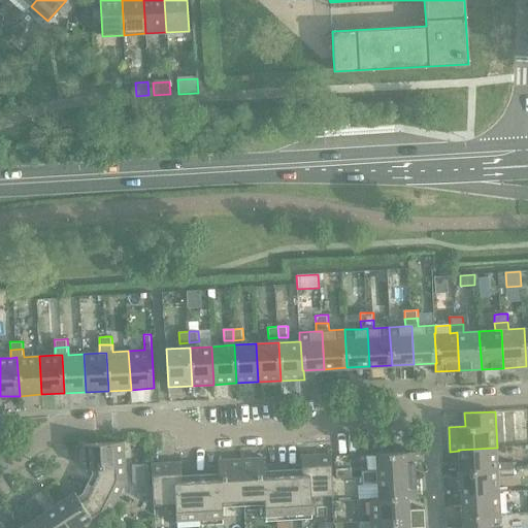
[(99,475),(93,487),(117,498),(126,481),(124,441),(86,444),(87,468),(98,468),(99,475)]
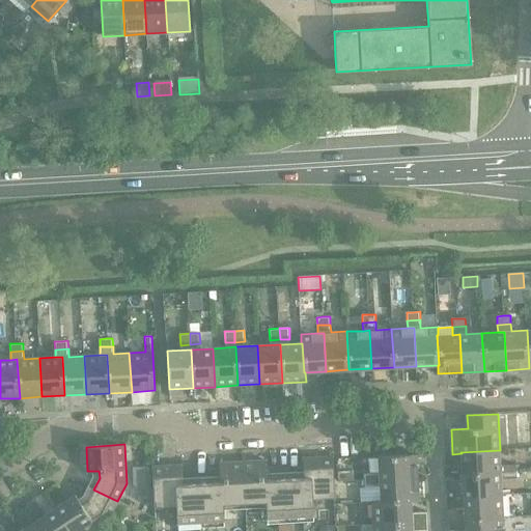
[(460,452),(462,453),(463,474),(501,473),(500,466),(500,450),(460,452)]
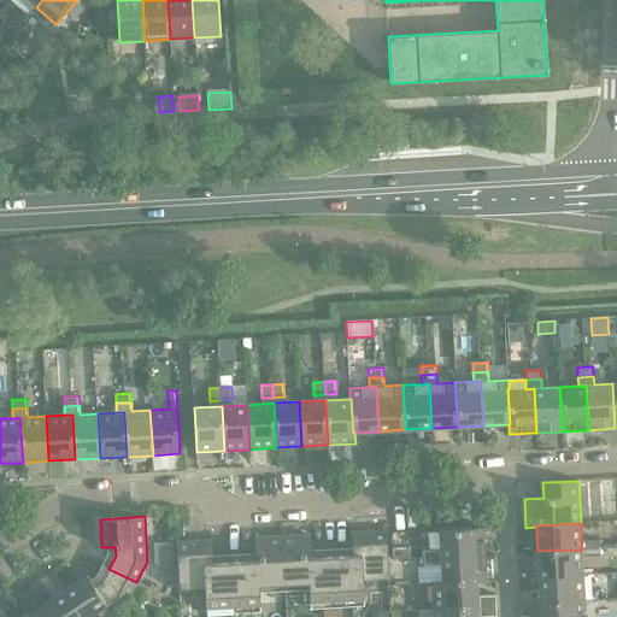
[(433,565),(442,565),(441,557),(486,554),(485,528),(440,530),(441,550),(432,550),(433,565)]
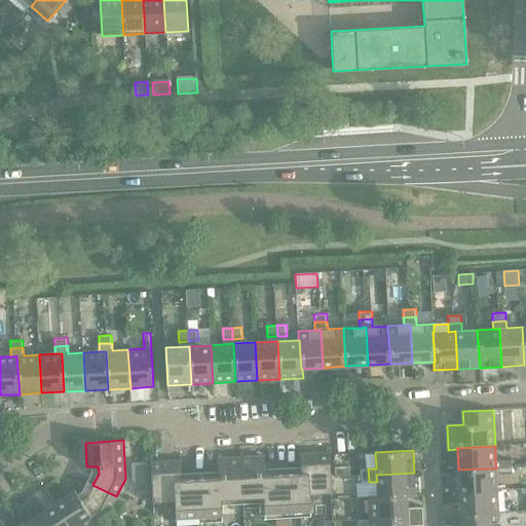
[(330,452),(300,454),(301,466),(301,473),(309,473),(310,494),(332,492),(330,452)]
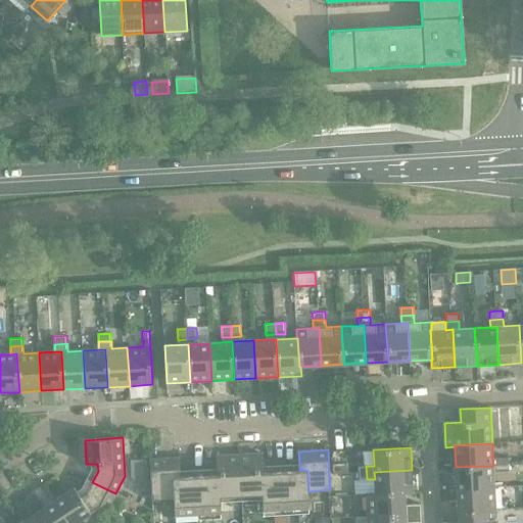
[(263,454),(239,455),(241,494),(262,493),(263,510),(286,509),(284,471),(264,472),(263,454)]
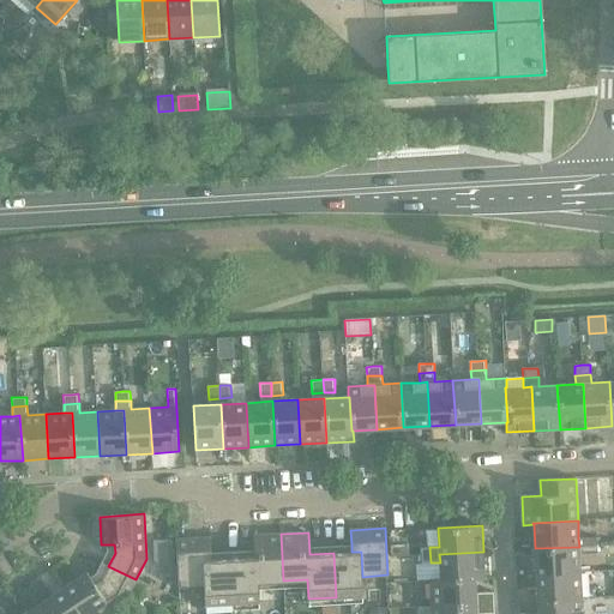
[(232,603),(259,602),(258,583),(283,581),(281,534),(253,535),(254,558),(229,559),(232,603)]
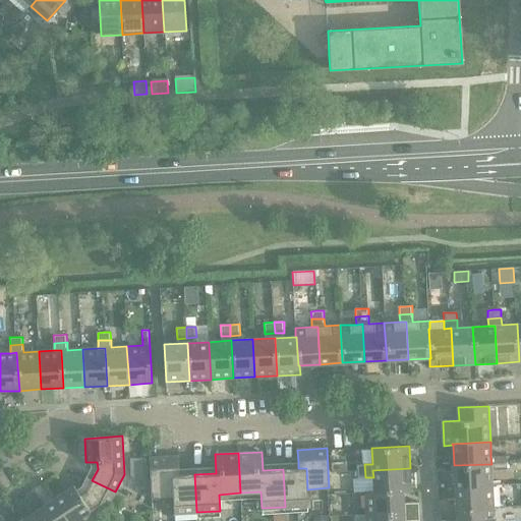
[(176,513),(174,470),(179,470),(179,456),(150,458),(152,498),(173,497),(174,513),(176,513)]
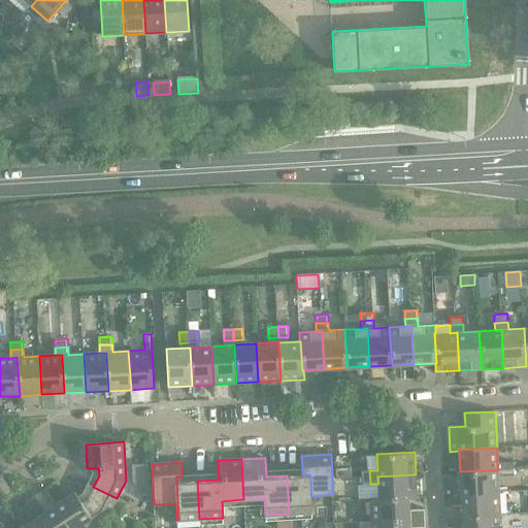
[(514,462),(505,463),(506,475),(514,475),(514,462)]
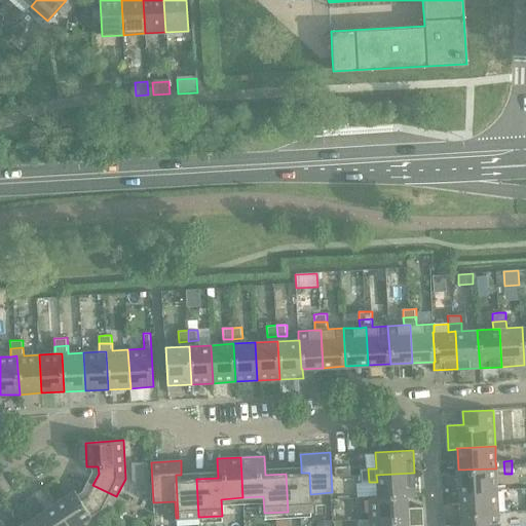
[(496,468),(458,470),(459,492),(497,490),(496,475),(504,474),(503,461),(495,461),(496,468)]
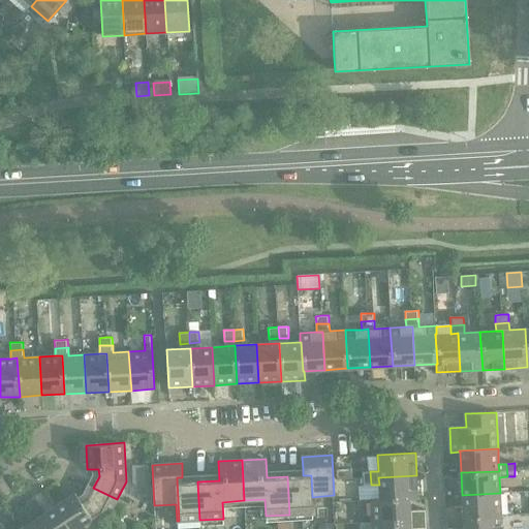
[(303,469),(287,470),(287,476),(289,515),(289,521),(313,520),(312,514),(313,514),(312,497),(311,475),(303,475),(303,469)]
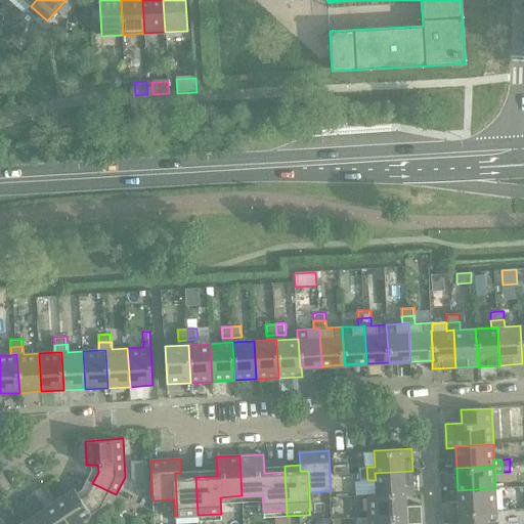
[(366,467),(359,468),(359,481),(367,480),(366,467)]
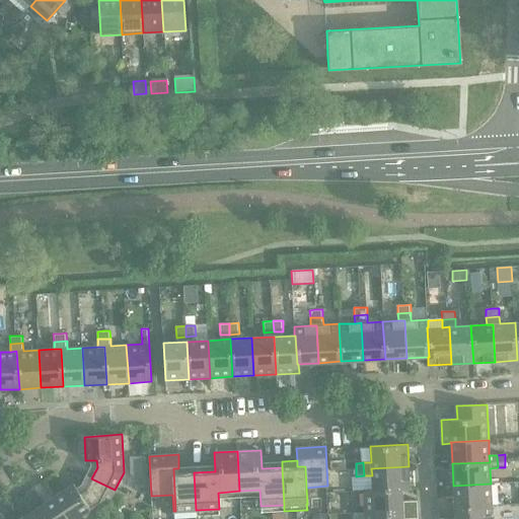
[(371,468),(372,475),(372,490),(373,491),(401,489),(401,490),(411,490),(409,466),(371,468)]
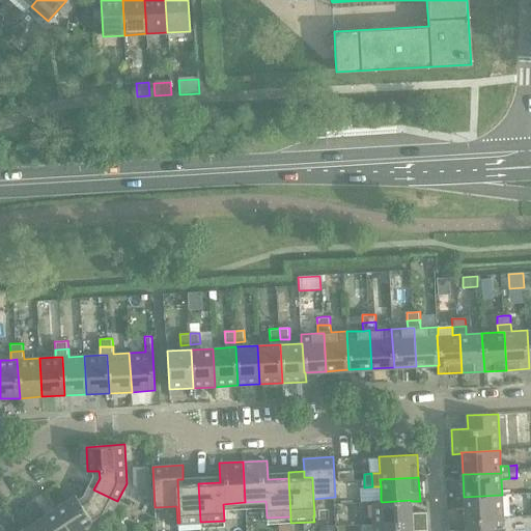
[(179,523),(200,522),(198,483),(184,484),(183,479),(177,479),(179,523)]
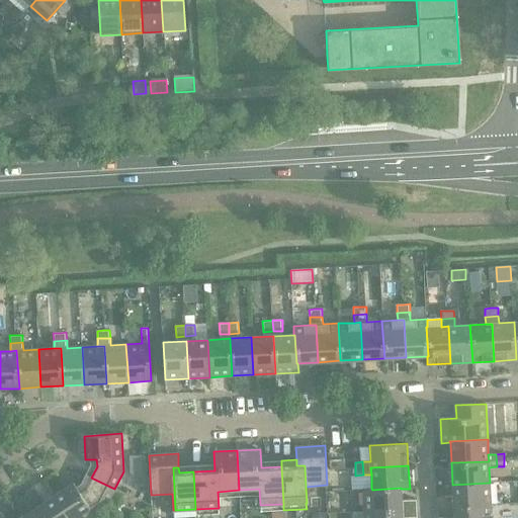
[(74,483),(54,496),(68,517),(88,517),(106,506),(114,489),(91,478),(86,488),(80,492),(74,483)]
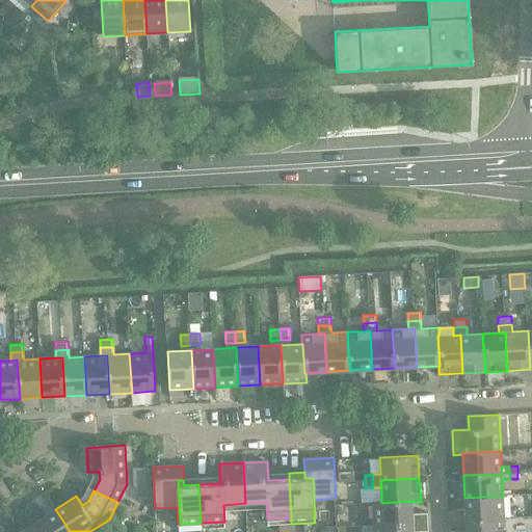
[(503,496),(464,498),(466,521),(504,519),(503,496)]
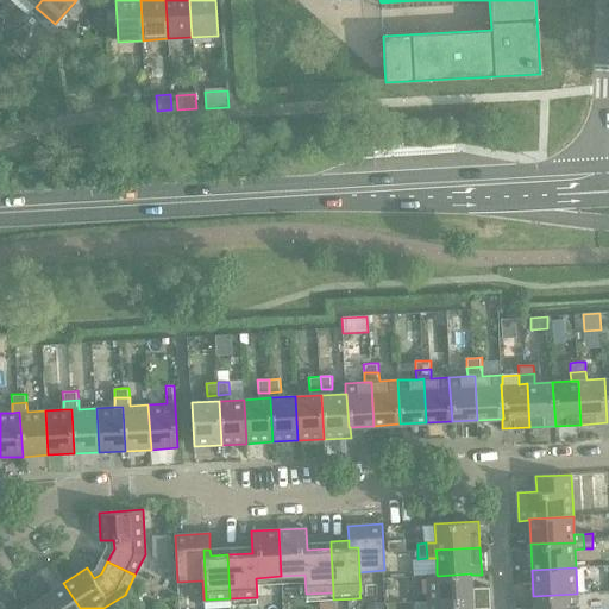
[(427,575),(428,602),(472,600),(471,575),(471,573),(438,576),(437,575),(427,575)]
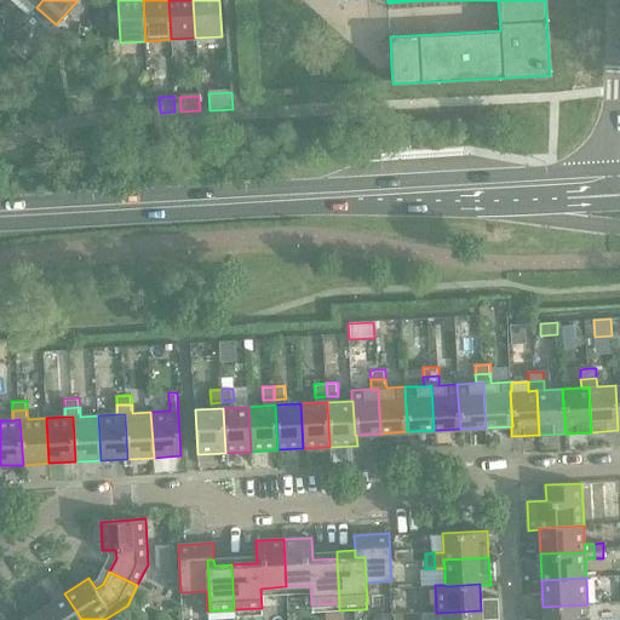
[(42,586),(33,592),(40,603),(46,598),(47,593),(42,586)]
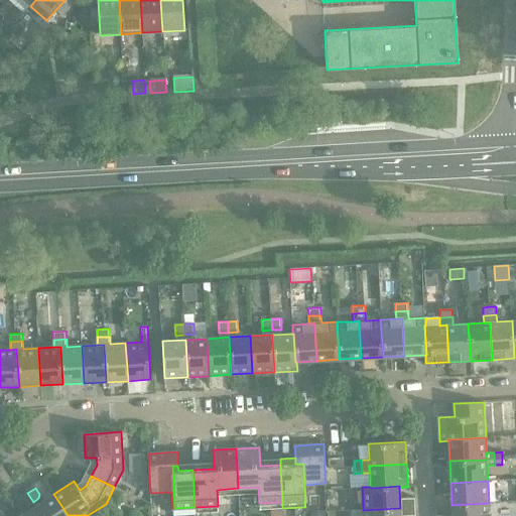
[(27,511),(19,515),(41,515),(35,506),(33,502),(27,493),(19,498),(27,511)]
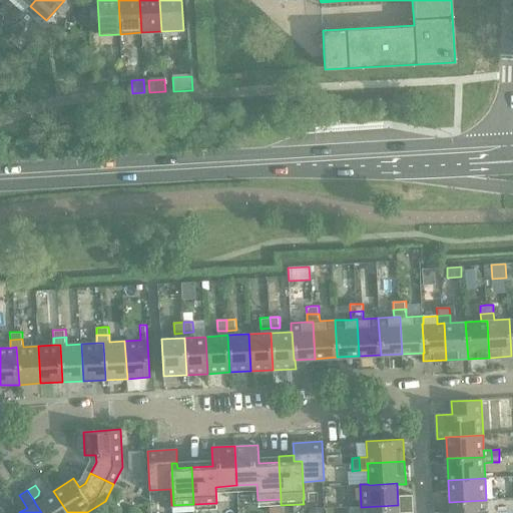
[(67,512),(53,491),(35,503),(41,512),(67,512)]
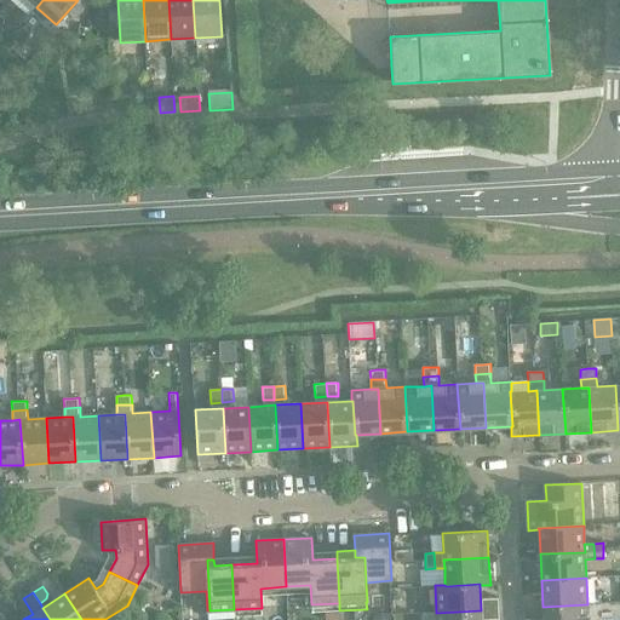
[(523,596),(523,607),(537,607),(537,598),(533,595),(523,596)]
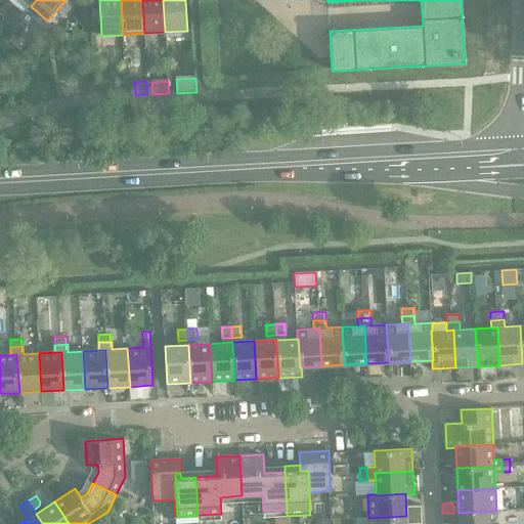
[(411,509),(411,515),(423,515),(422,505),(413,506),(411,509)]
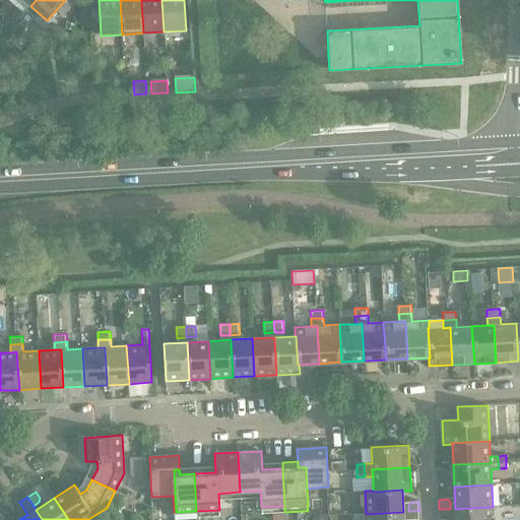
[(493,519),(493,507),(455,509),(455,519),(493,519)]
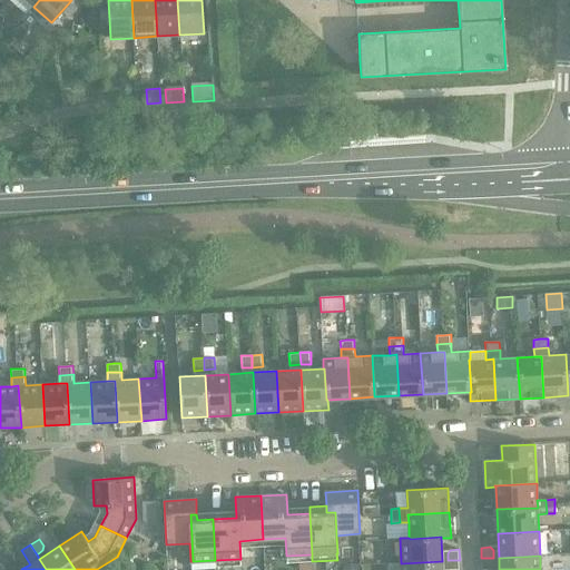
[(493,558),(481,558),(482,569),(491,569),(494,564),(493,558)]
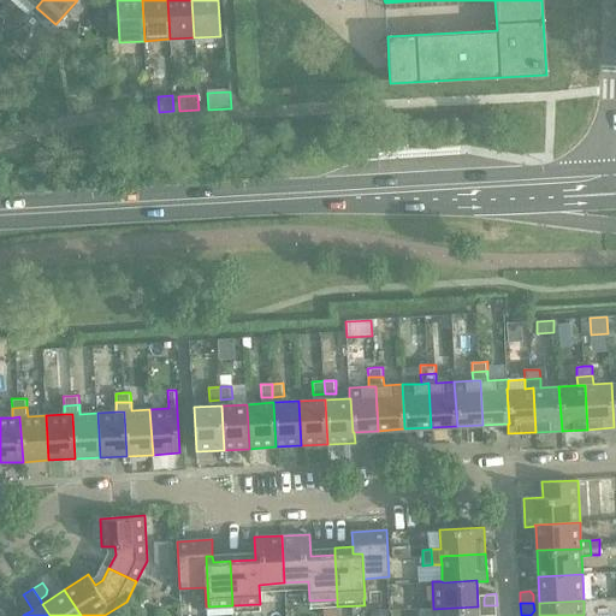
[(484,605),(484,614),(486,615),(497,615),(497,605),(484,605)]
